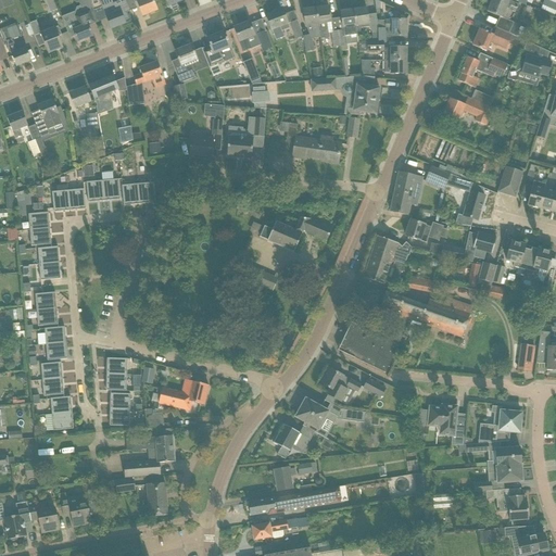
[(10,0),(0,0),(0,10),(13,5),(10,0)]
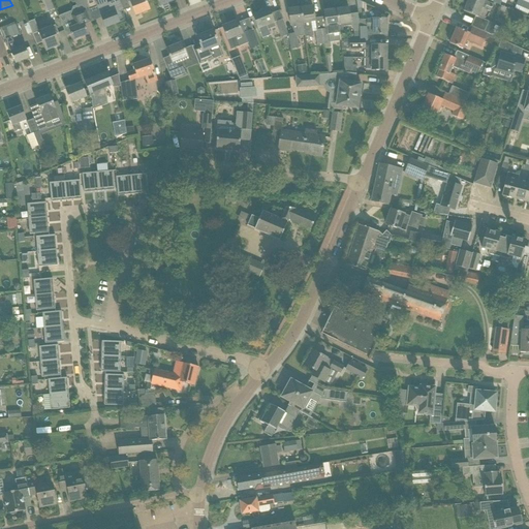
[(42,0),(48,11),(55,9),(51,0),(42,0)]
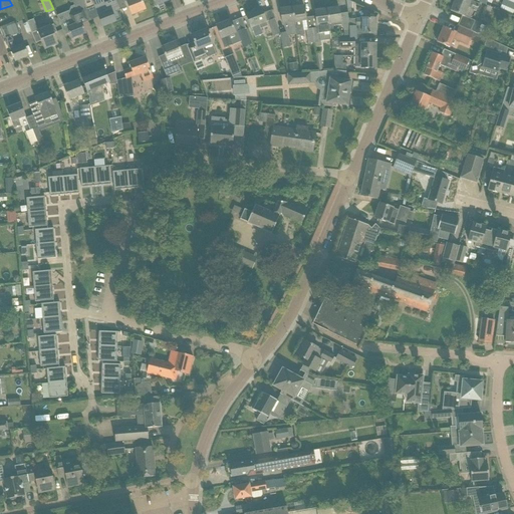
[(71,0),(74,7),(76,12),(85,8),(86,8),(82,0),(71,0)]
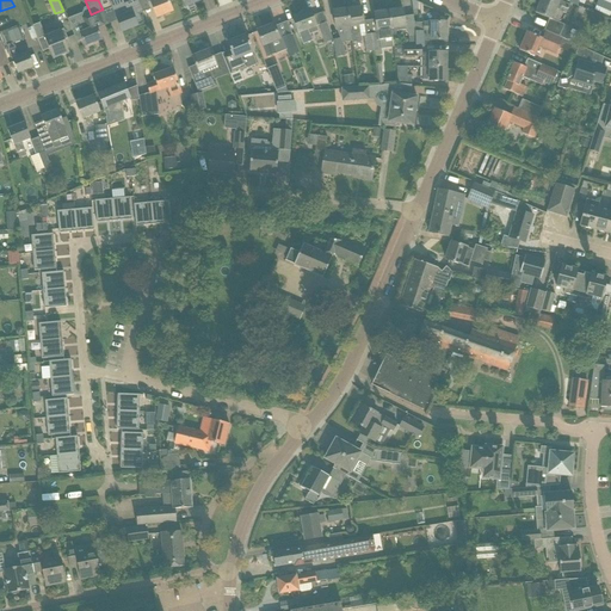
[(109,0),(98,0),(103,10),(102,10),(103,12),(112,8),(109,0)]
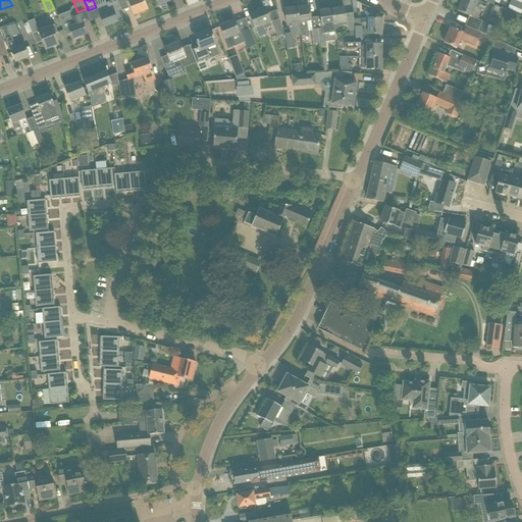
[(122,10),(118,0),(117,0),(104,0),(106,5),(97,9),(100,18),(104,28),(117,22),(116,19),(120,17),(118,12),(122,10)]
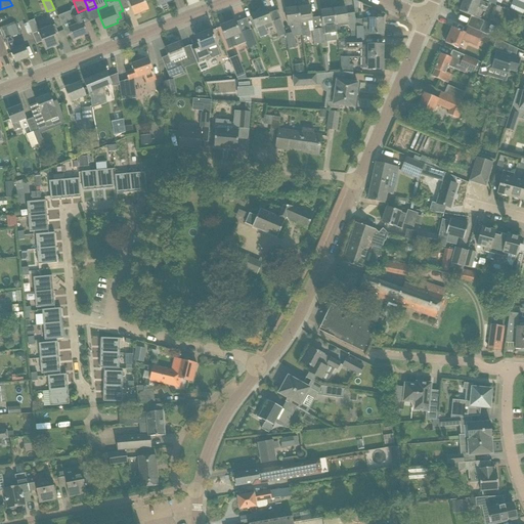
[(143,0),(128,0),(131,6),(134,15),(148,10),(144,1),(143,0)]
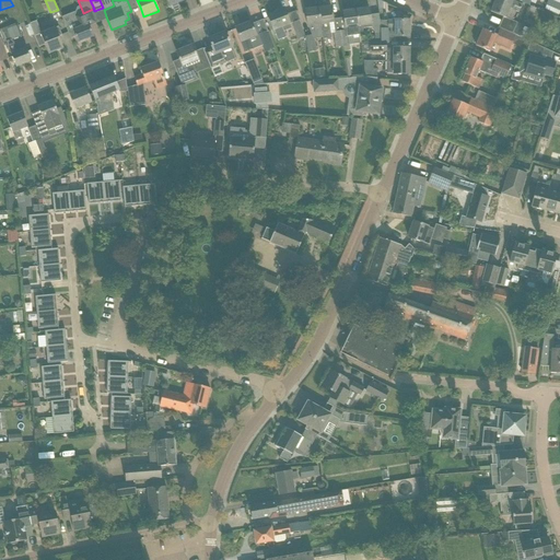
[(494,0),(490,12),(503,18),(499,28),(509,32),(520,37),(525,26),(512,21),(516,12),(518,13),(522,6),(510,0),(494,0)]
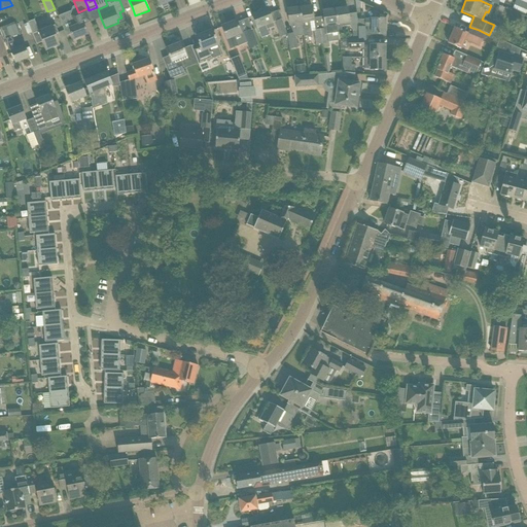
[(312,6),(300,8),(304,37),(311,36),(311,32),(314,31),(316,45),(322,44),(320,30),(315,30),(312,6)]
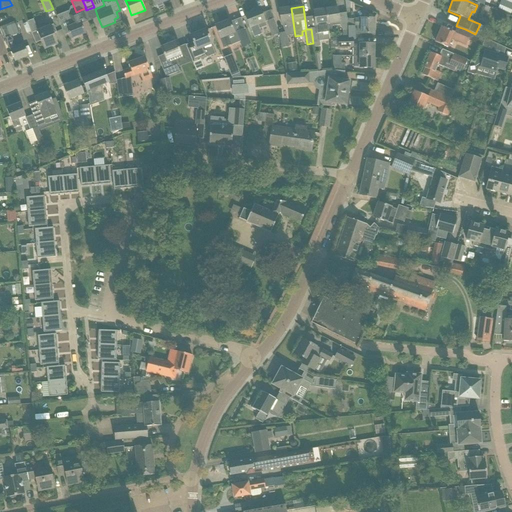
[(70,11),(57,16),(64,35),(69,33),(71,39),(85,34),(82,25),(80,22),(76,12),(74,7),(71,8),(70,11)]
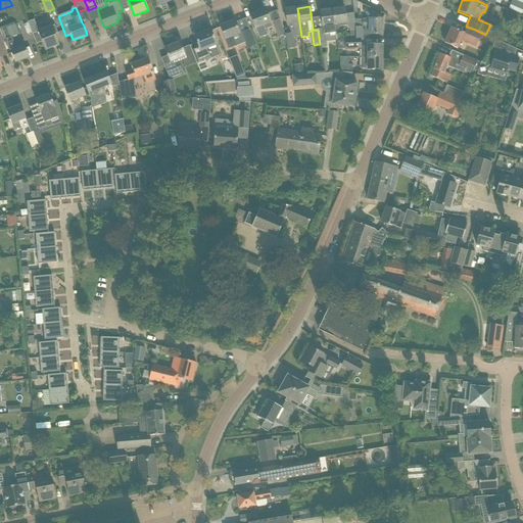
[(287,25),(294,24),(295,36),(300,36),(300,37),(301,37),(297,8),(285,10),(287,25)]
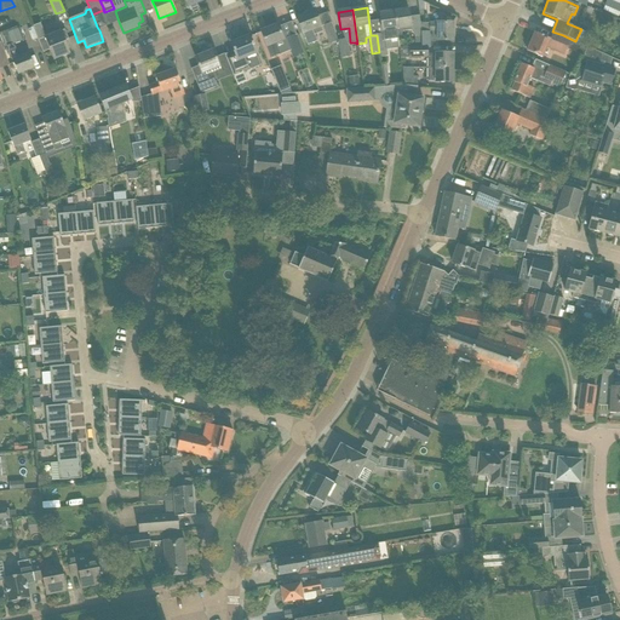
[(383,11),(384,13),(380,13),(383,34),(384,34),(385,41),(399,39),(394,12),(391,12),(390,10),(383,11)]
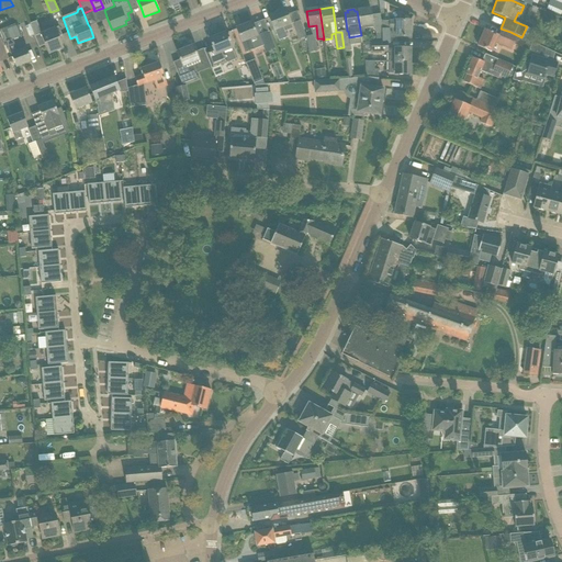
[(370,9),(357,11),(361,35),(363,35),(366,29),(373,27),(377,33),(382,32),(382,30),(381,21),(380,14),(371,15),(370,9)]
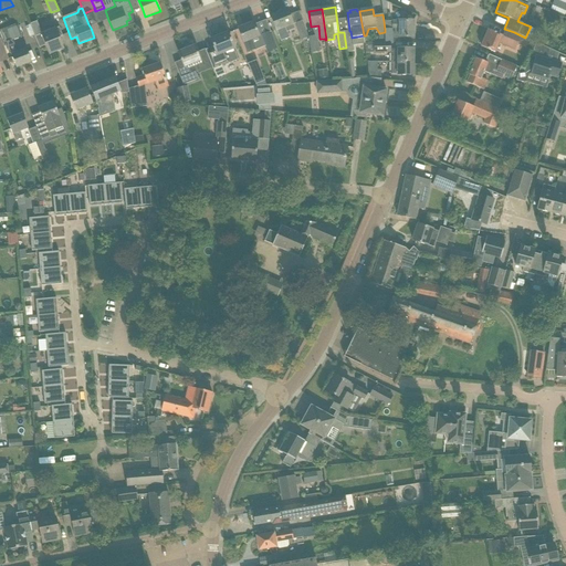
[(285,28),(293,24),(287,10),(271,17),(276,31),(278,31),(281,41),(290,38),(285,28)]
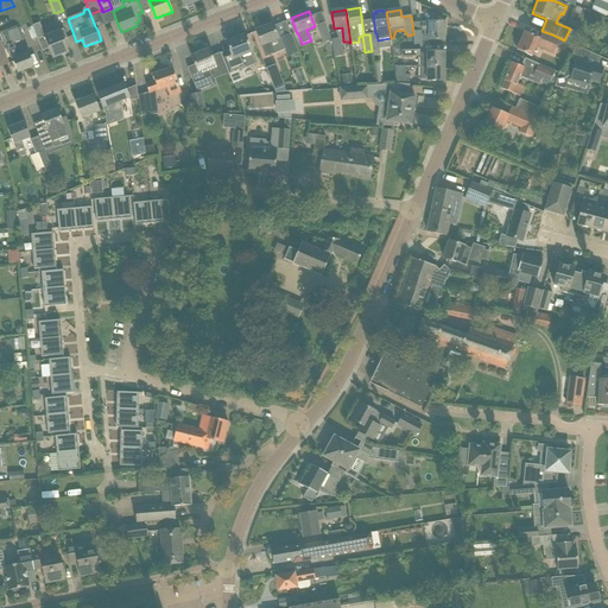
[(324,43),(331,40),(324,23),(317,25),(324,43)]
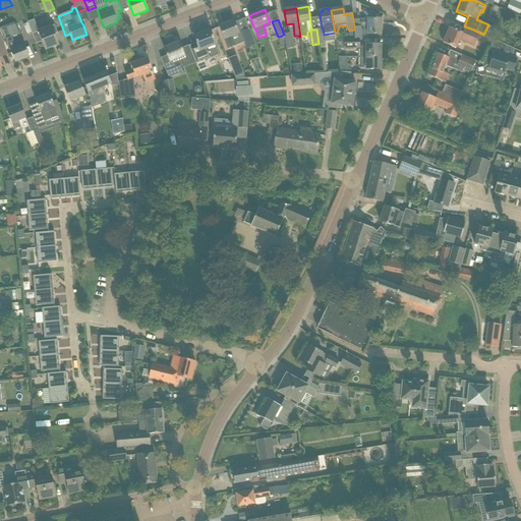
[(354,27),(354,30),(356,40),(359,40),(367,40),(367,35),(381,35),(381,19),(367,19),(360,19),(361,25),(354,27)]
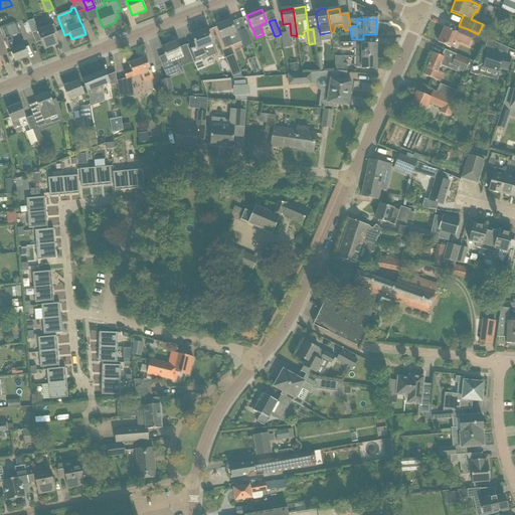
[(216,26),(220,36),(225,47),(232,45),(228,36),(235,33),(230,21),(216,26)]
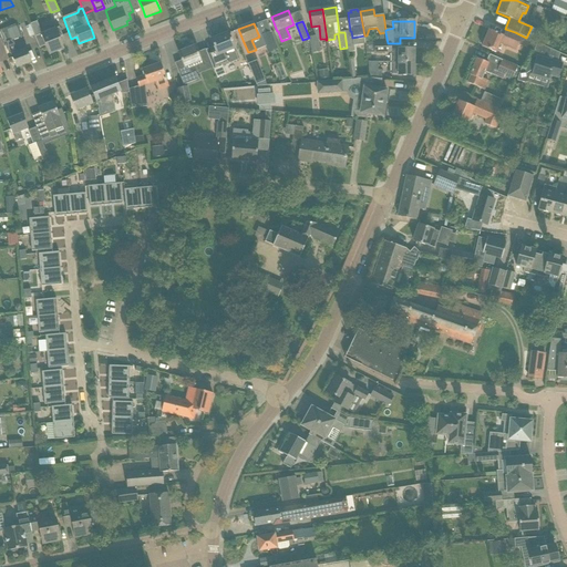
[(12,40),(21,37),(17,27),(2,32),(8,47),(16,68),(31,62),(27,50),(18,53),(14,44),(13,44),(12,40)]
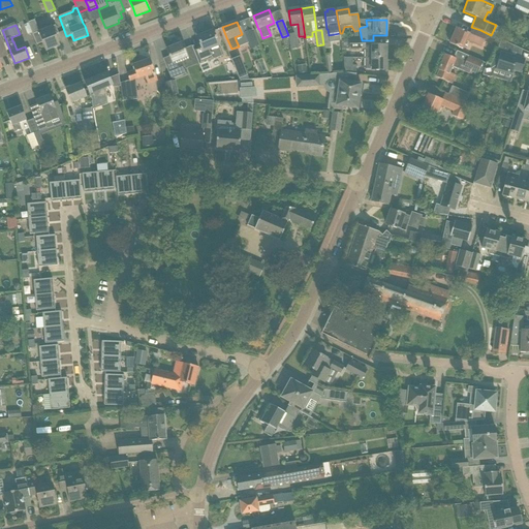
[(32,34),(36,44),(42,42),(45,52),(60,45),(56,35),(58,34),(55,26),(32,34)]
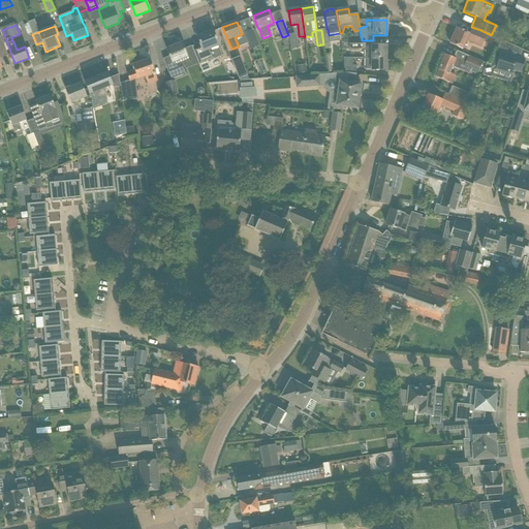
[(450,36),(448,41),(450,42),(449,43),(459,48),(463,50),(466,40),(481,48),(484,41),(487,34),(481,32),(471,28),(469,33),(456,28),(453,36),(450,36)]
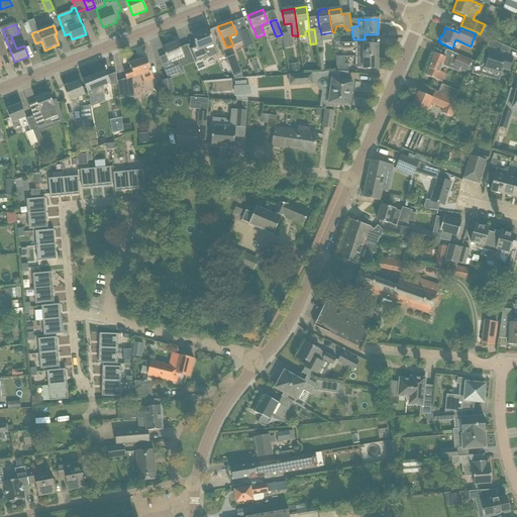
[(319,28),(314,29),(316,43),(322,42),(321,34),(320,28),(319,28)]
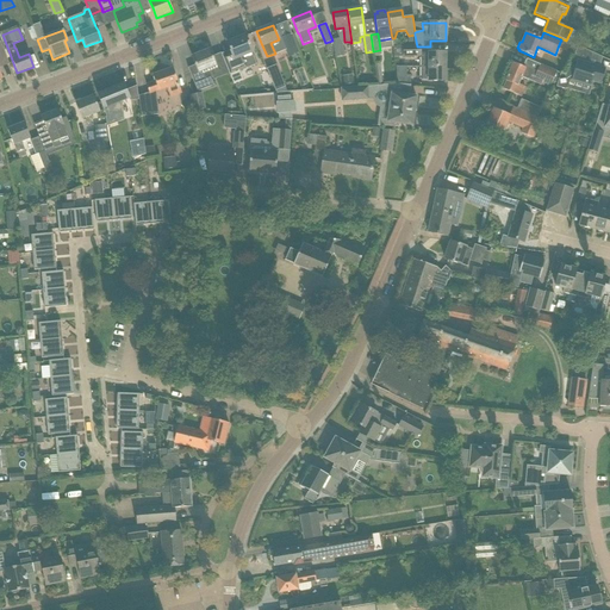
[(281,38),(288,56),(298,53),(291,35),(281,38)]
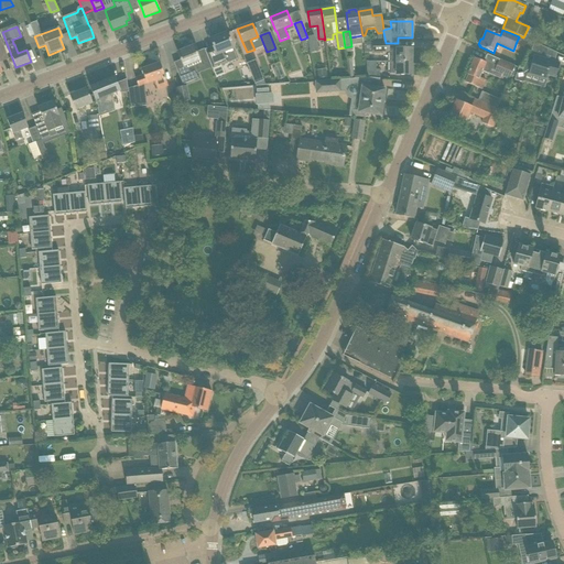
[(205,50),(208,60),(216,78),(225,74),(221,66),(229,64),(225,53),(232,50),(226,33),(210,40),(213,46),(205,50)]
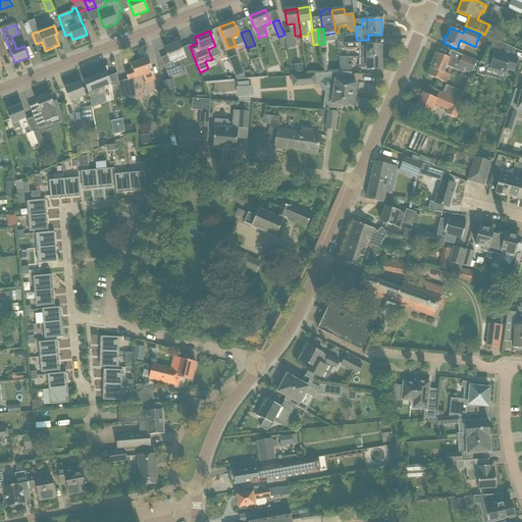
[(291,34),(284,35),(288,49),(295,47),(293,38),(293,37),(291,34)]
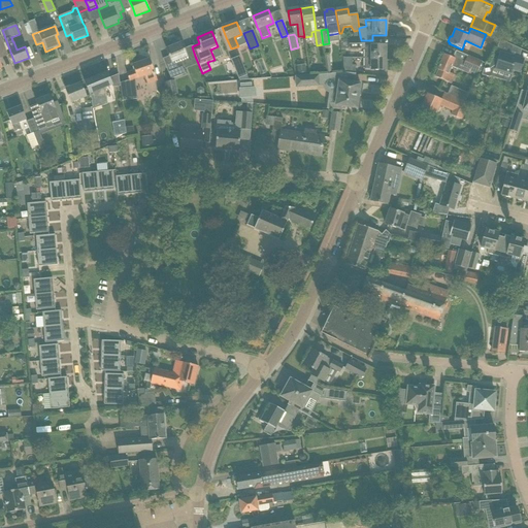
[(364,48),(364,40),(361,40),(352,40),(339,41),(341,50),(364,48)]
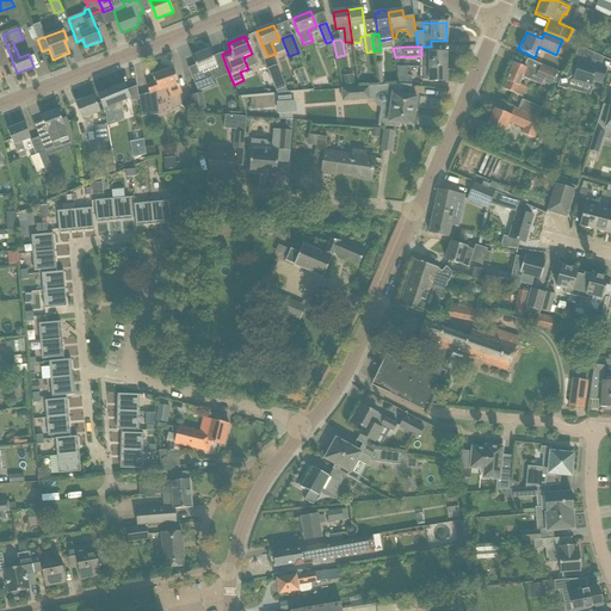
[(557,87),(567,90),(571,79),(573,80),(572,81),(591,86),(592,81),(602,84),(606,69),(590,65),(593,53),(579,47),(566,75),(561,74),(557,87)]
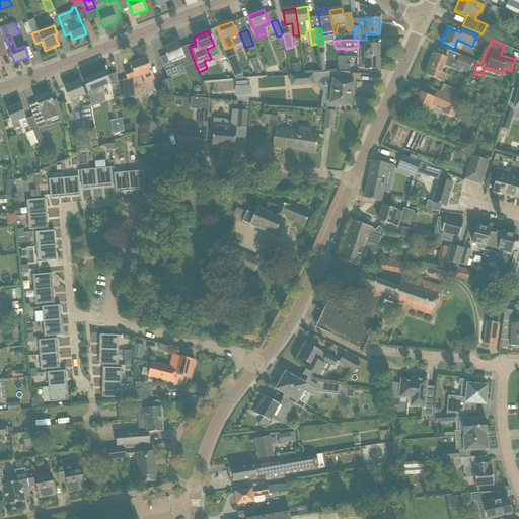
[(169,44),(170,46),(163,49),(166,56),(160,58),(164,67),(167,78),(177,74),(174,68),(182,65),(180,61),(184,59),(178,43),(177,41),(169,44)]
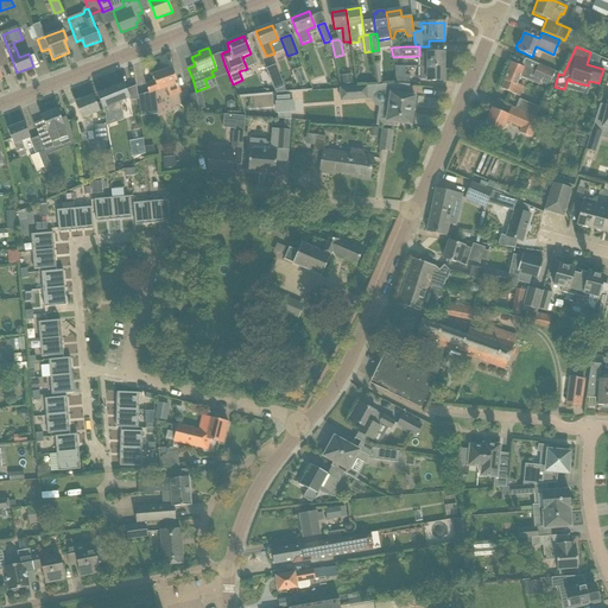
[(419,58),(419,67),(444,67),(444,52),(428,52),(428,58),(419,58)]
